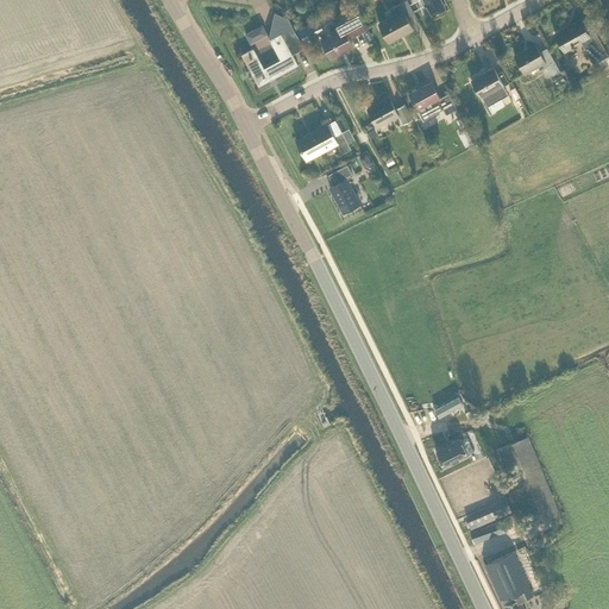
[(407,0),(406,0),(389,8),(394,16),(380,24),(389,42),(413,29),(407,17),(414,12),(407,0)]
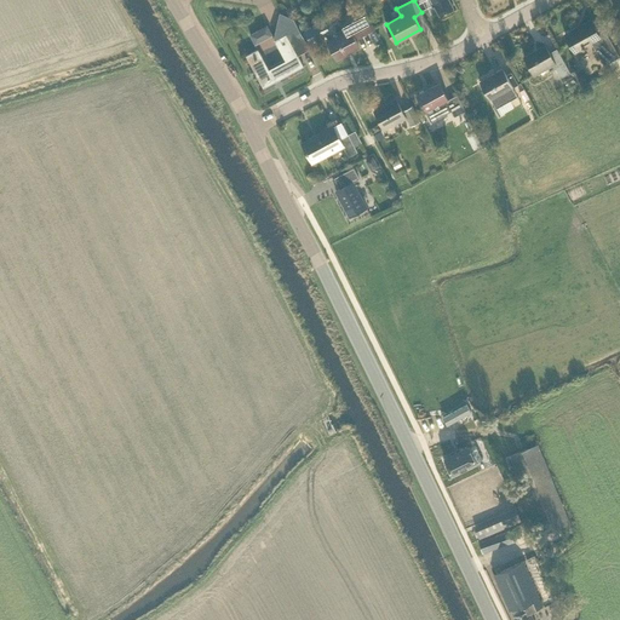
[(429,0),(432,6),(435,5),(440,15),(453,7),(448,0),(429,0)]
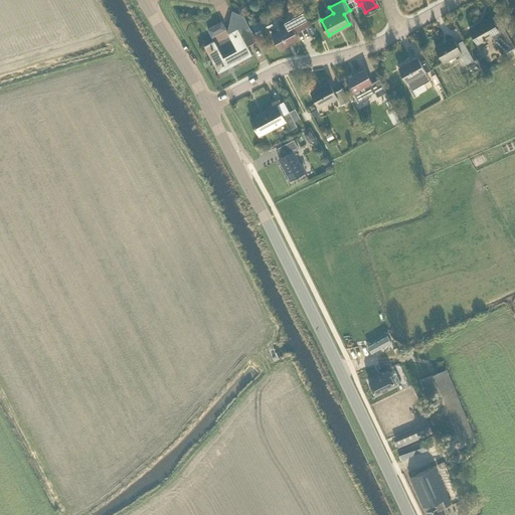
[(273,34),(281,50),(299,40),(295,31),(309,24),(300,7),(283,16),(288,25),(285,27),(285,28),(273,34)]
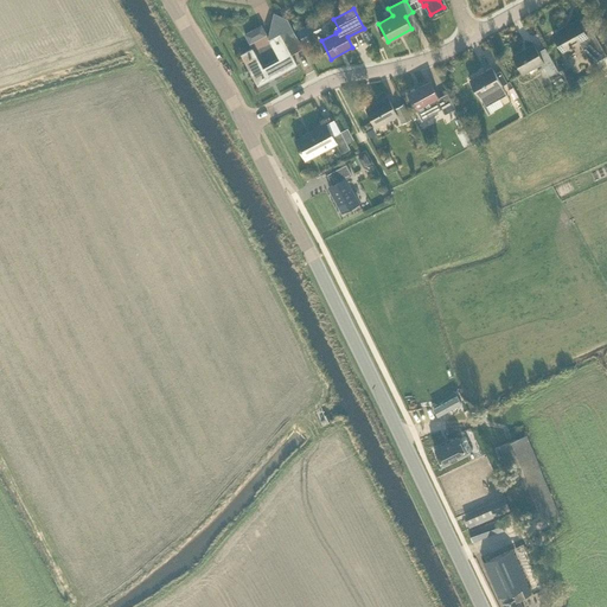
[(553,33),(563,51),(573,46),(572,44),(580,39),(587,51),(586,52),(592,64),(606,56),(592,29),(586,32),(579,19),(553,33)]
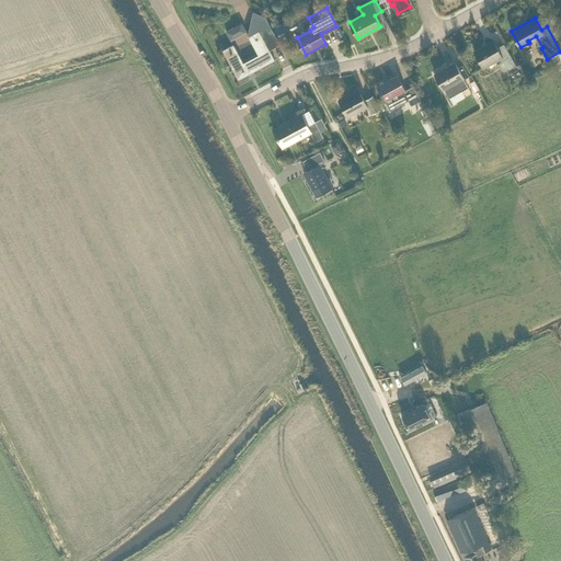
[(276,30),(279,36),(285,33),(282,26),(276,30)]
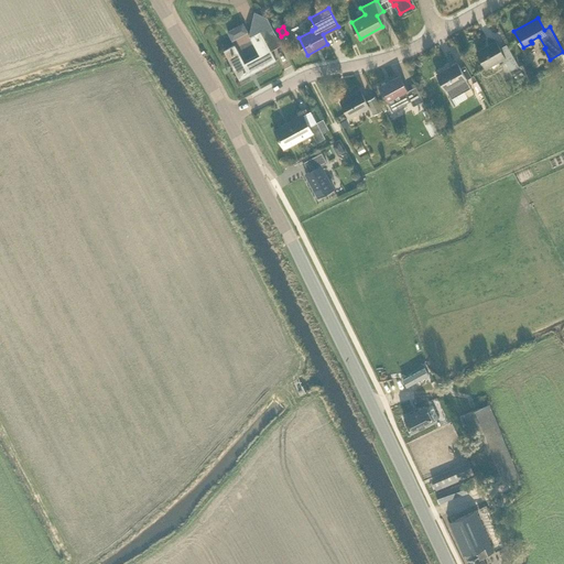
[(225,51),(240,79),(275,60),(260,31),(250,36),(260,55),(245,64),(235,45),(225,51)]
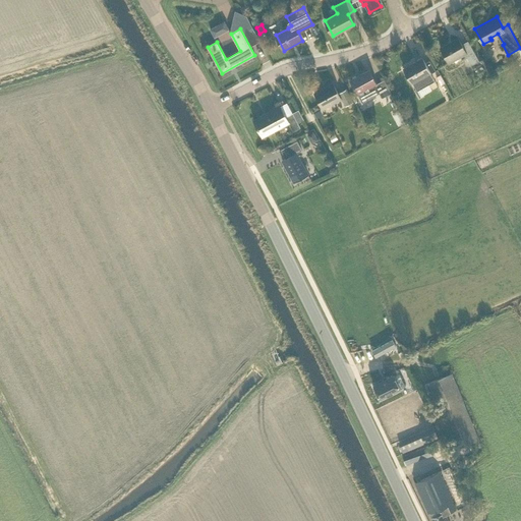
[(479,61),(468,41),(462,45),(458,38),(441,48),(449,62),(460,56),(462,60),(467,57),(471,65),(479,61)]
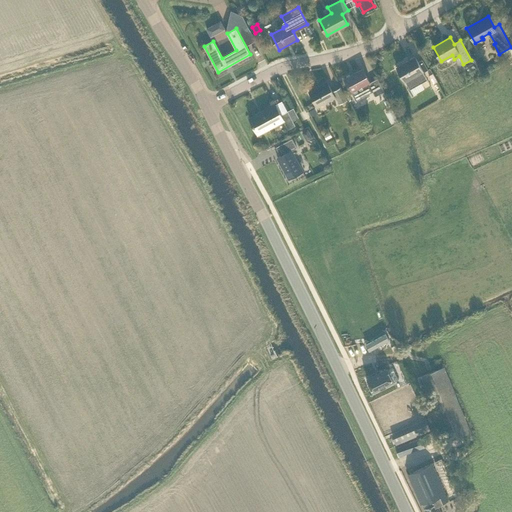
[(477,54),(470,57),(473,62),(480,59),(477,54)]
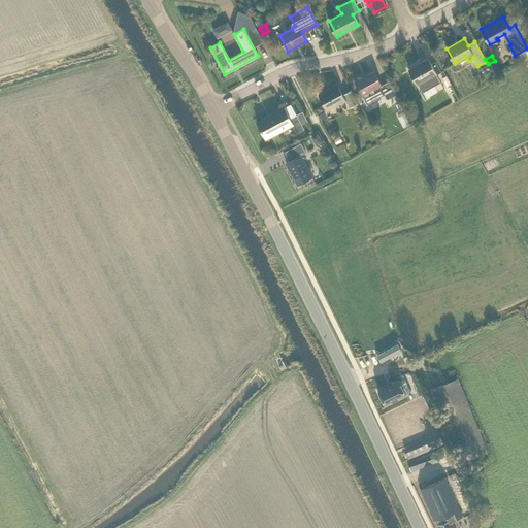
[(427,58),(409,68),(423,92),(440,83),(436,74),(440,71),(435,62),(431,64),(427,58)]
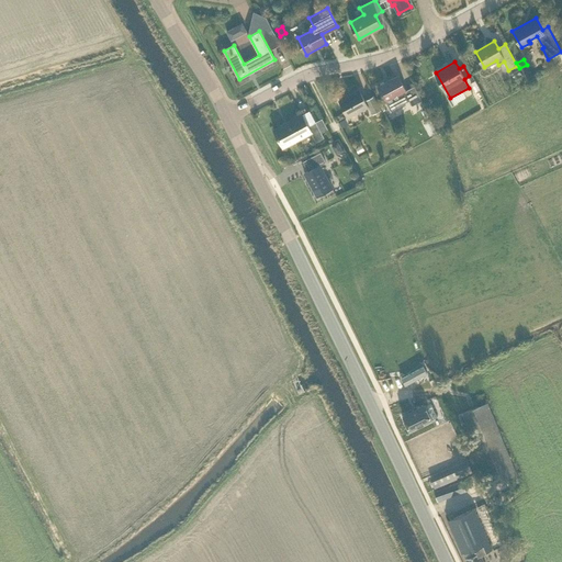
[(398,76),(378,87),(385,102),(389,109),(401,102),(408,98),(412,105),(422,101),(415,87),(408,89),(406,91),(398,76)]
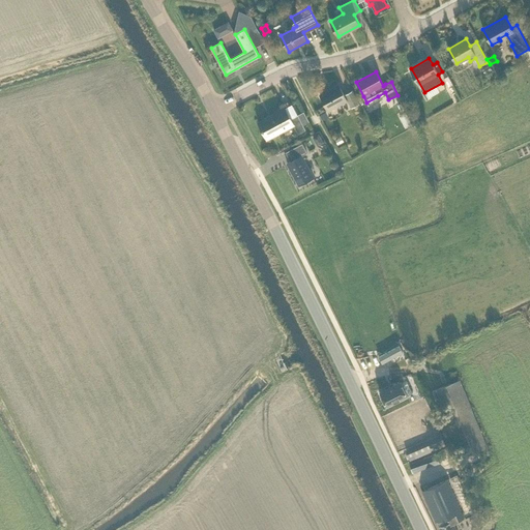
[(443,79),(448,87),(452,84),(447,76),(443,79)]
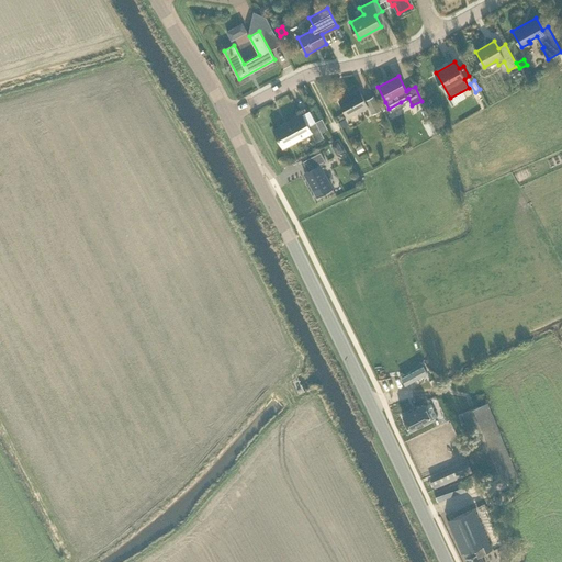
[(359,90),(339,101),(348,116),(368,107),(359,90)]
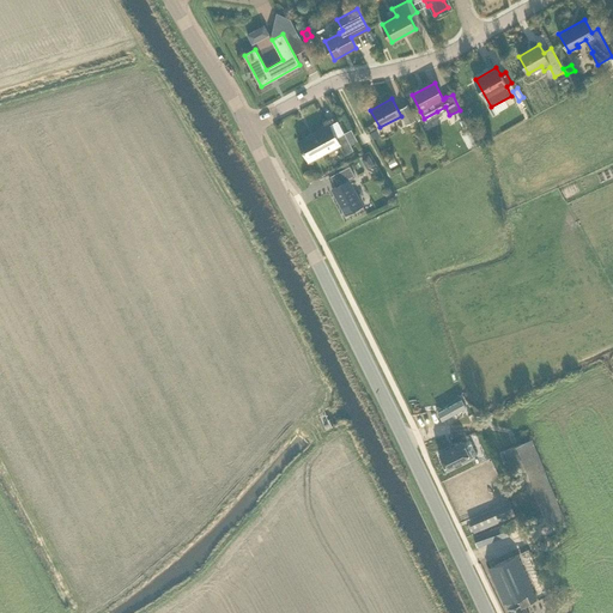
[(399,109),(407,125),(416,120),(407,104),(399,109)]
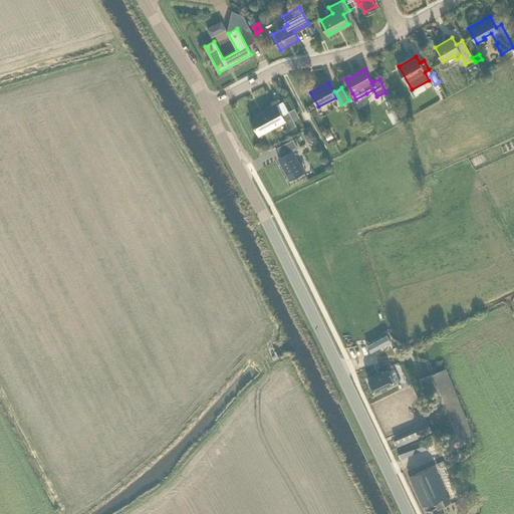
[(289,130),(296,125),(288,111),(282,115),(276,104),(250,118),(259,135),(284,121),(289,130)]
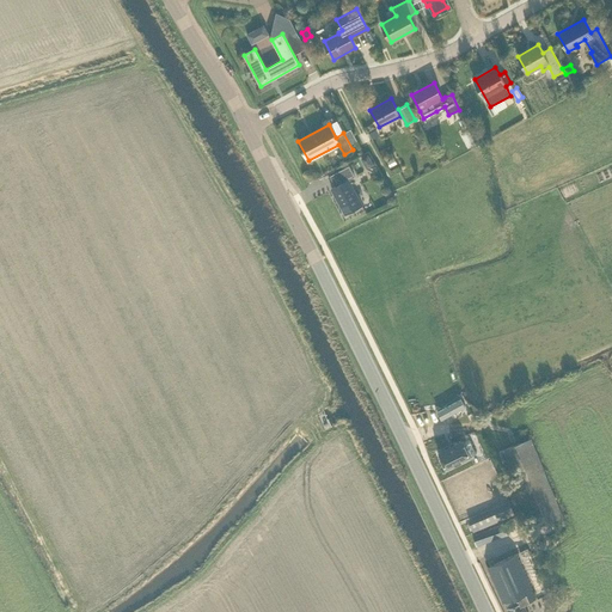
[(373,165),(367,155),(361,159),(366,169),(373,165)]
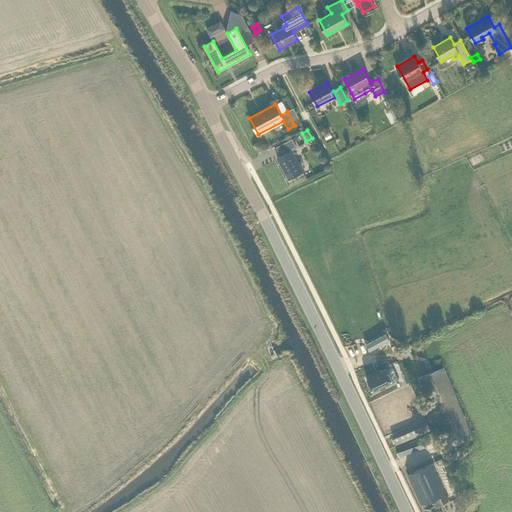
[(297,147),(294,142),(292,138),(279,145),(284,154),(277,158),(289,179),(303,171),(292,150),(297,147)]
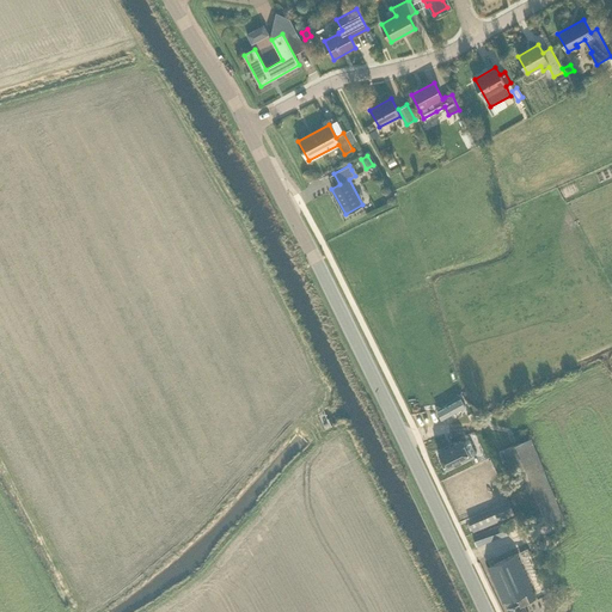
[(454,403),(438,411),(441,420),(465,408),(463,403),(460,399),(454,403)]
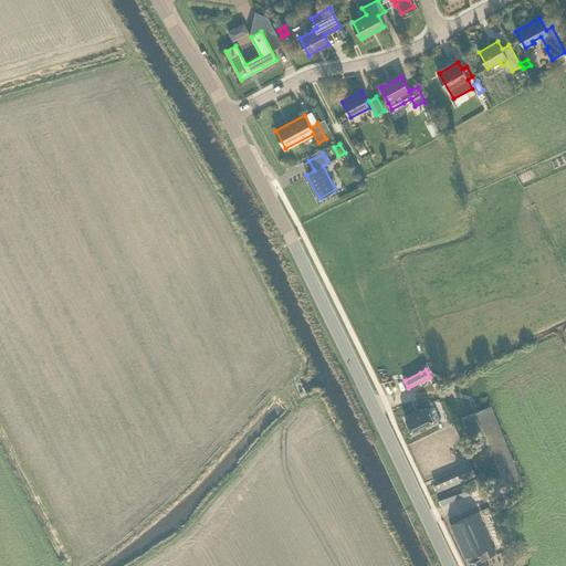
[(462,417),(491,489),(520,478),(491,406),(462,417)]
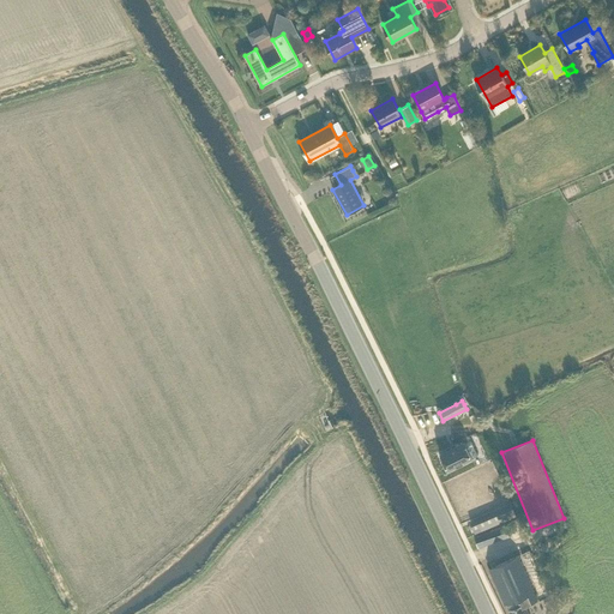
[(464,444),(471,458),(477,456),(470,441),(464,444)]
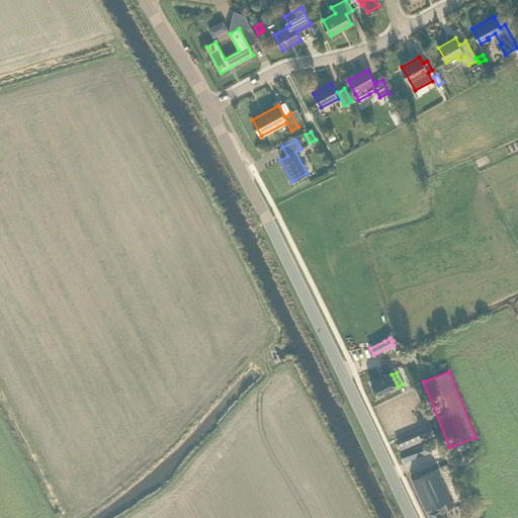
[(395,382),(373,393),(381,408),(402,398),(395,382)]
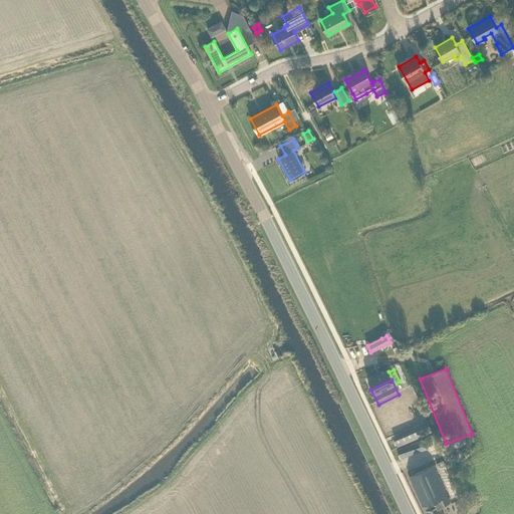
[(395,440),(398,447),(431,433),(428,426),(395,440)]
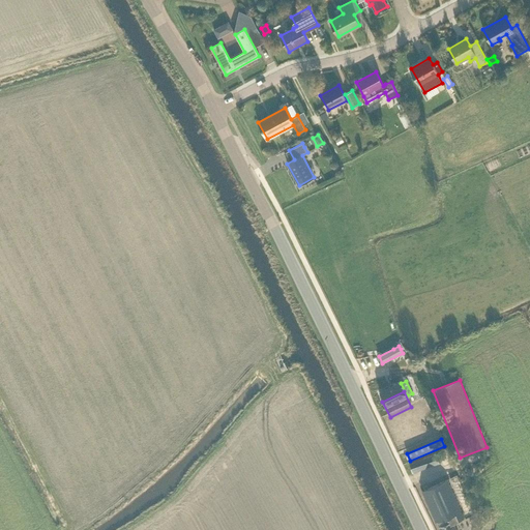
[(413,472),(440,463),(437,453),(409,464),(413,472)]
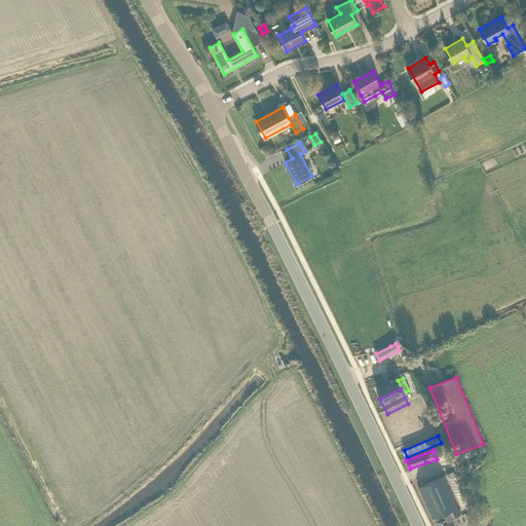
[(438,525),(452,525),(450,519),(460,514),(471,510),(453,471),(418,487),(433,518),(435,518),(438,525)]
